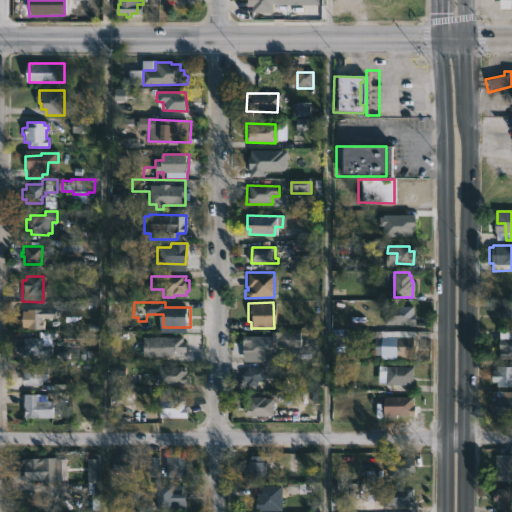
[(411,307),(411,314),(412,314),(412,325),(381,325),(381,312),(394,312),(394,306),(411,307)]
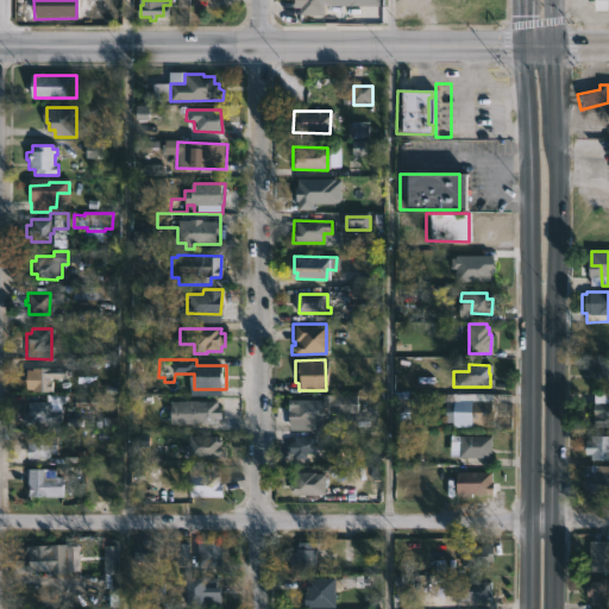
[(608,364),(608,388),(598,388),(598,381),(592,381),(592,371),(598,371),(598,364),(608,364)]
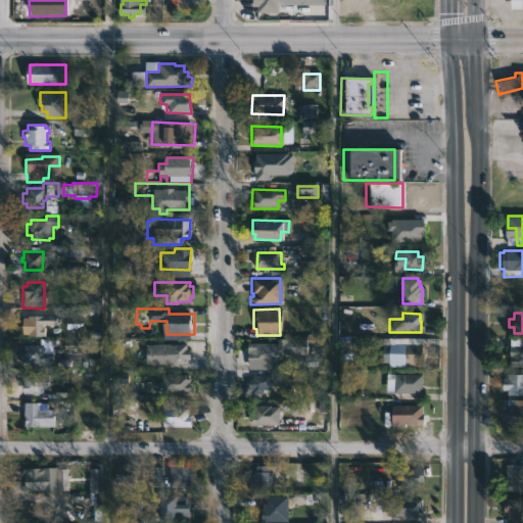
[(39,337),(27,337),(27,317),(53,317),(53,333),(46,333),(46,337),(39,337)]
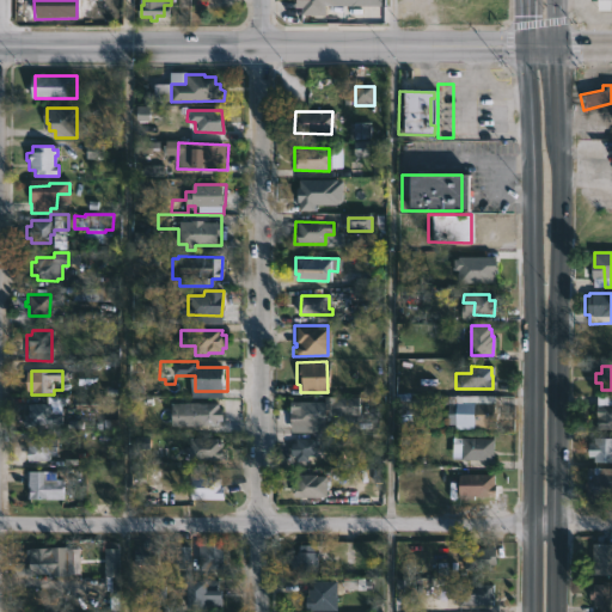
[(416,398),(415,416),(393,415),(395,393),(414,395),(414,398),(416,398)]
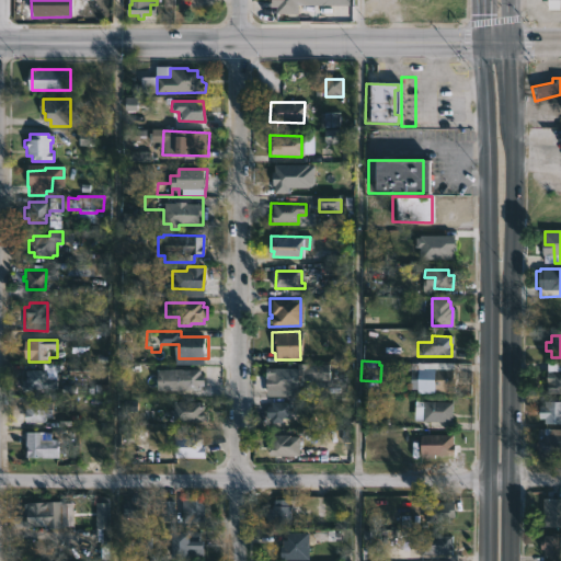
[(455,377),(454,393),(416,393),(416,390),(410,390),(410,371),(400,370),(401,362),(454,363),(453,377),(455,377)]
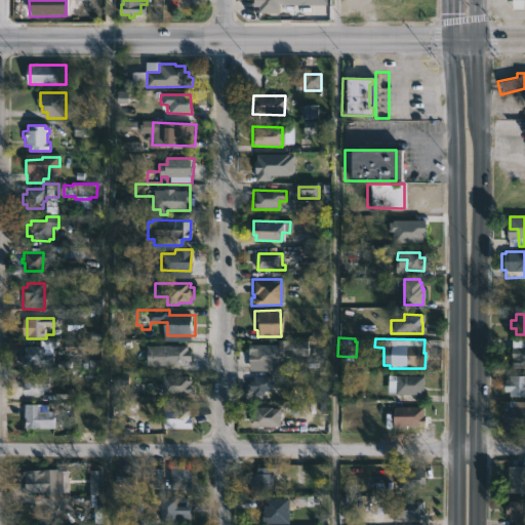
[(306,357),(283,357),(283,339),(306,340),(306,357)]
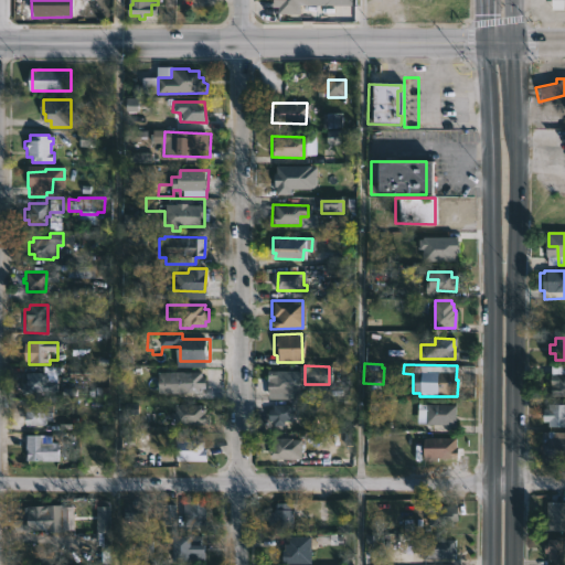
[(564,365),(564,396),(551,396),(551,381),(554,381),(556,365),(564,365)]
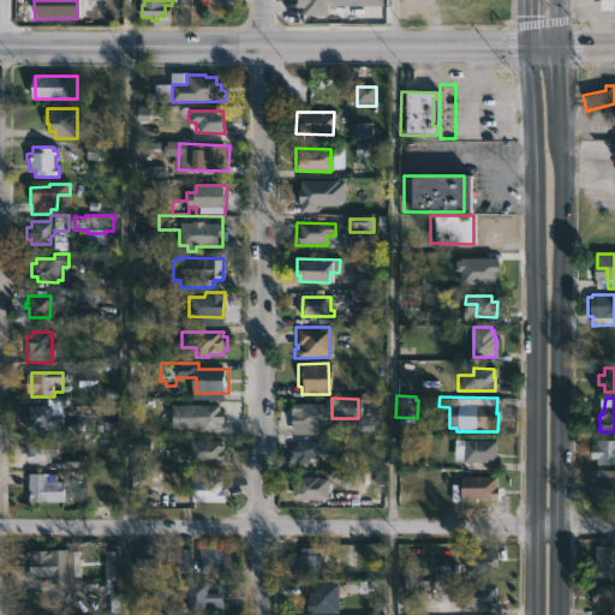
[(326,418),(324,435),(299,434),(299,427),(290,427),(290,407),(294,407),(294,404),(329,405),(329,418),(326,418)]
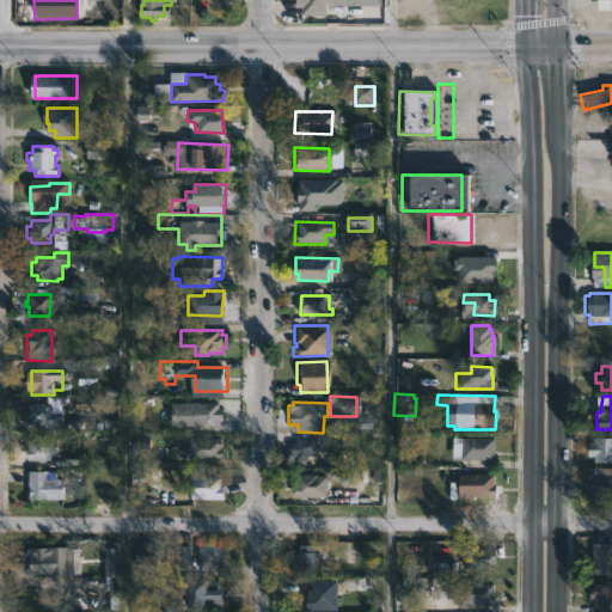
[(218,403),(218,409),(224,409),(224,433),(214,433),(214,426),(201,426),(201,430),(193,430),(193,427),(178,426),(178,424),(170,423),(170,409),(172,409),(172,403),(218,403)]
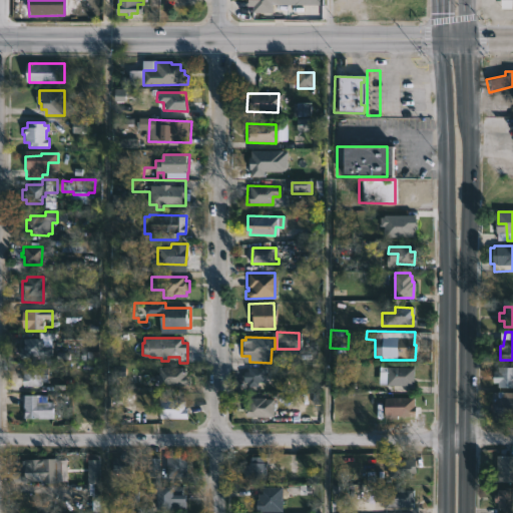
[(31,358),(23,358),(23,339),(54,339),(54,356),(31,356),(31,358)]
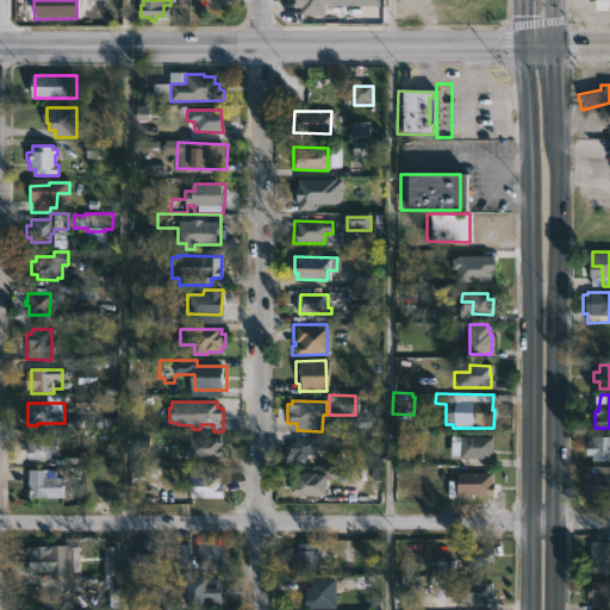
[(226,447),(225,460),(192,459),(192,455),(188,454),(188,446),(192,446),(193,436),(224,437),(224,447),(226,447)]
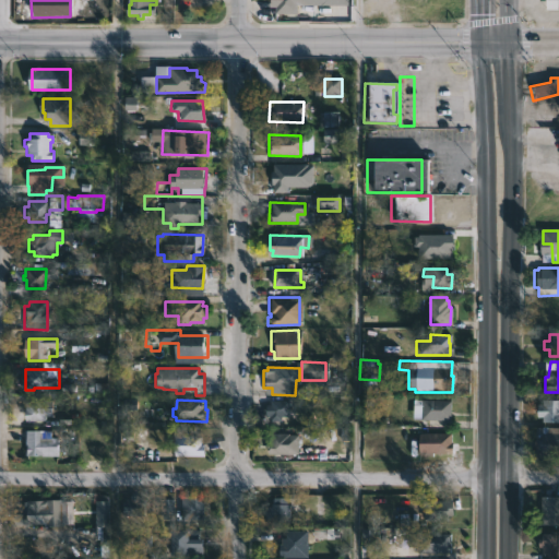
[(448,419),(448,421),(418,420),(418,400),(449,401),(448,419)]
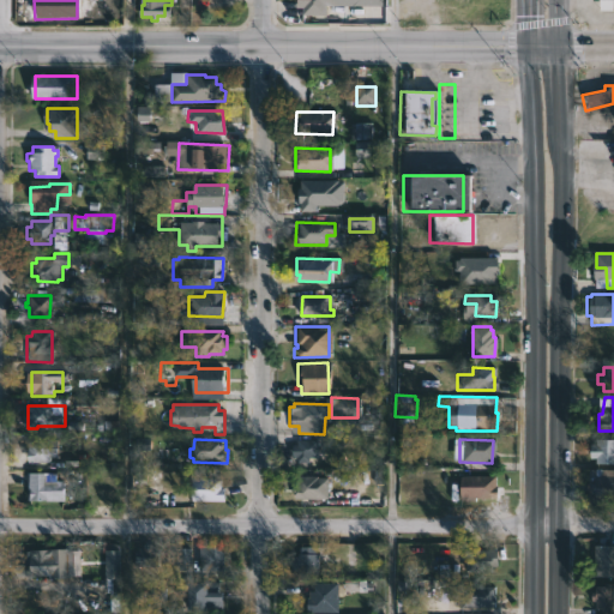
[(613,464),(594,464),(594,457),(587,457),(587,446),(593,446),(593,439),(613,439),(613,464)]
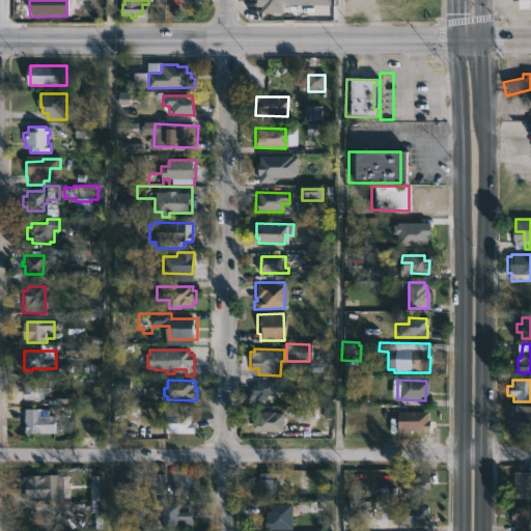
[(46,400),(26,400),(26,381),(53,381),(53,395),(46,395),(46,400)]
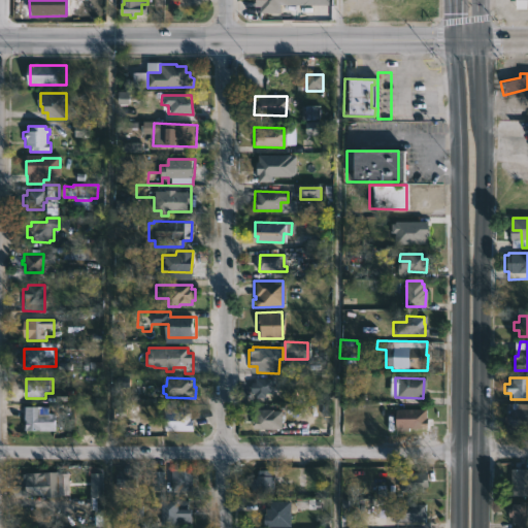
[(276,378),(275,390),(277,390),(277,395),(269,393),(269,398),(262,398),(262,395),(253,394),(254,383),(258,383),(258,378),(276,378)]
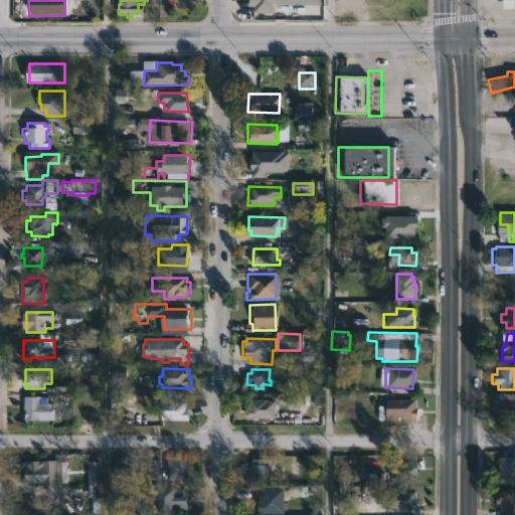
[(514,394),(514,418),(498,419),(498,400),(502,400),(502,394),(514,394)]
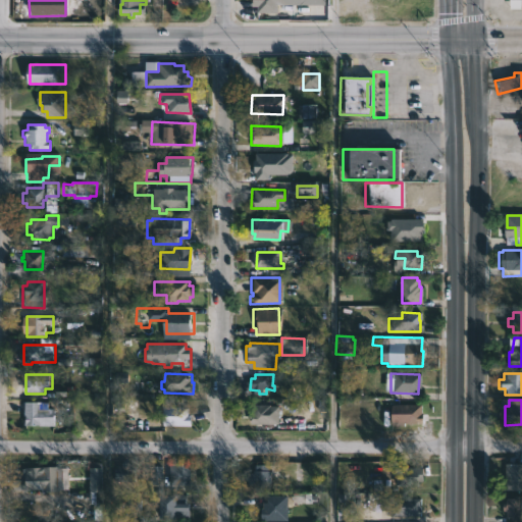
[(44,402),(44,409),(57,409),(57,426),(27,426),(27,403),(44,402)]
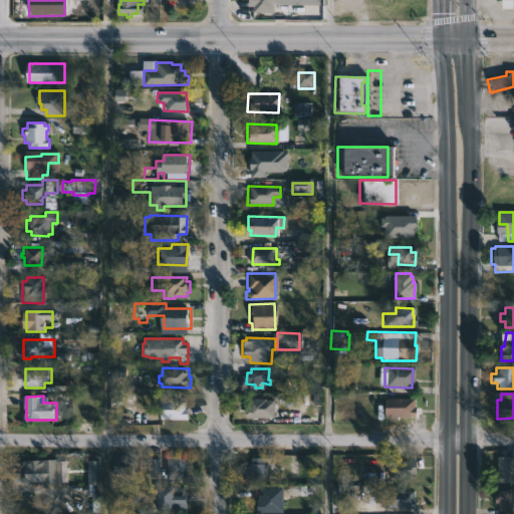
[(273,417),(273,419),(252,419),(252,399),(273,400),(273,417)]
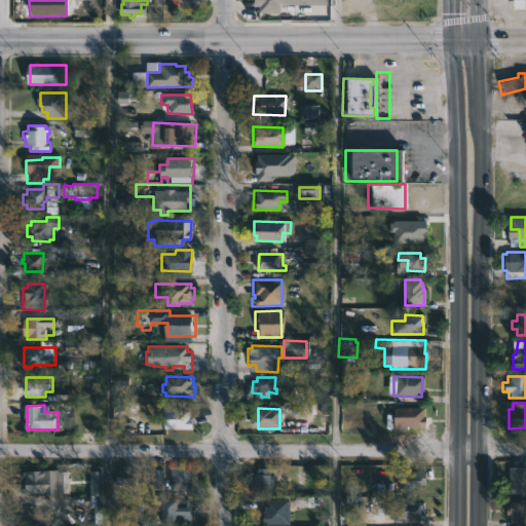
[(422,408),(423,427),(391,428),(391,408),(422,408)]
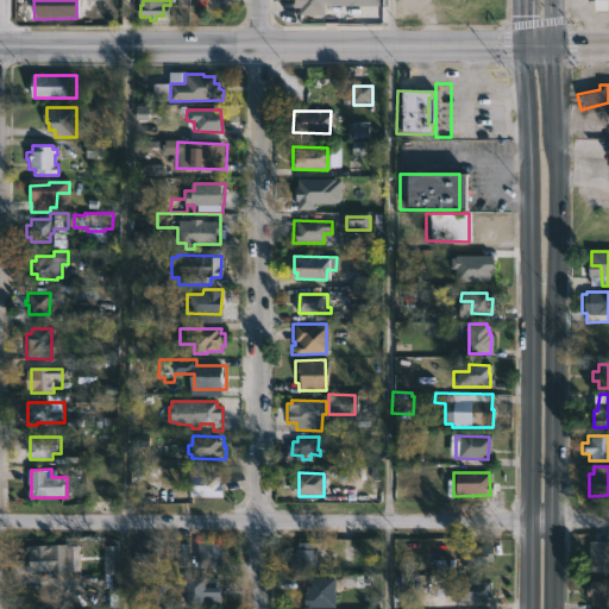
[(223,475),(223,485),(226,485),(225,497),(194,497),(194,495),(190,494),(190,477),(194,477),(194,475),(223,475)]
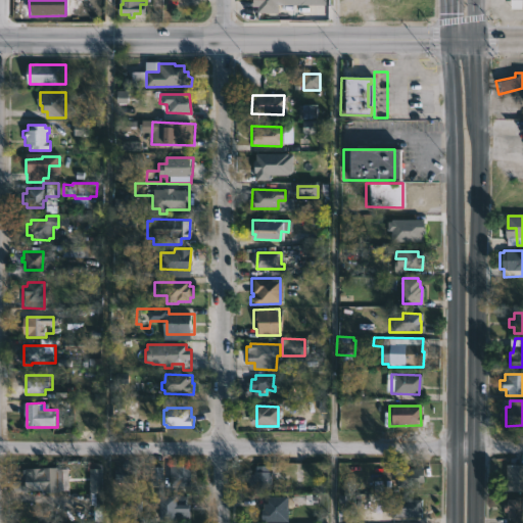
[(190,460),(190,466),(195,466),(195,487),(173,487),(174,460),(190,460)]
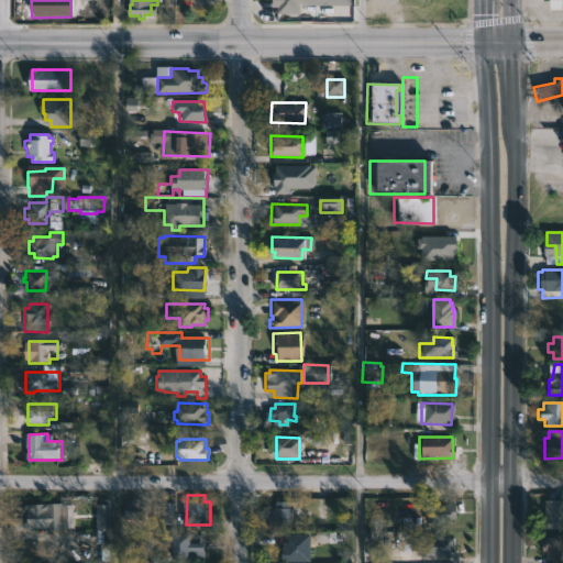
[(141,499),(141,503),(148,503),(148,520),(127,520),(127,503),(134,503),(134,499),(141,499)]
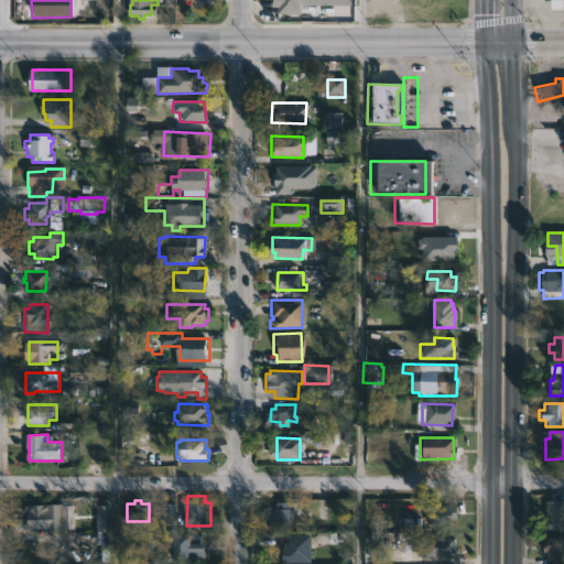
[(563,530),(545,530),(545,501),(563,501),(563,530)]
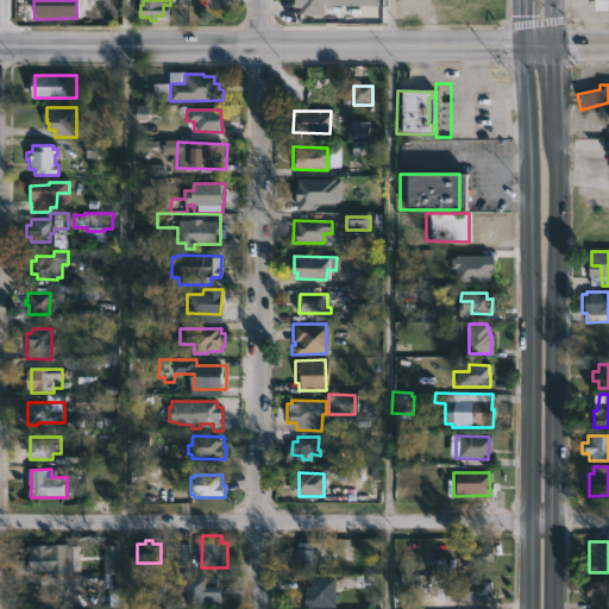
[(312,570),(293,570),(293,550),(295,550),(295,544),(312,542),(312,570)]
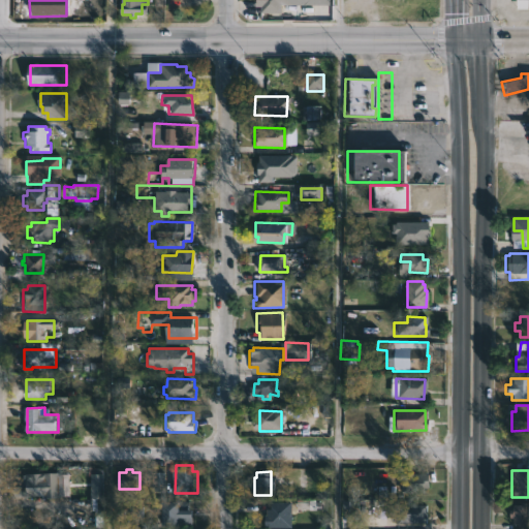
[(170,486),(170,494),(153,494),(154,472),(172,473),(170,486)]
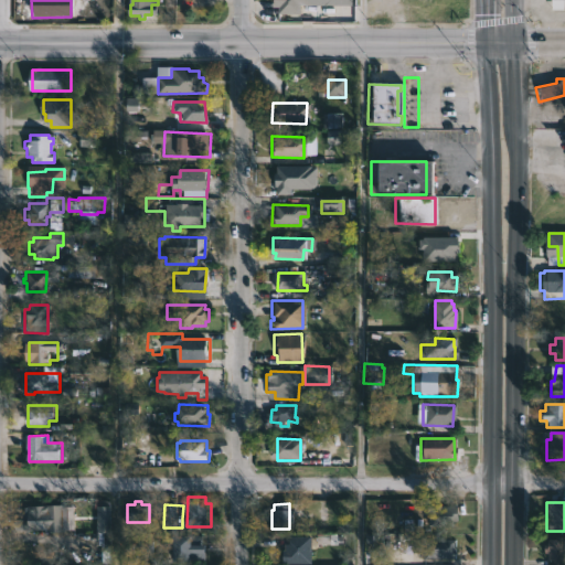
[(450,526),(425,526),(425,505),(455,505),(455,521),(450,521),(450,526)]
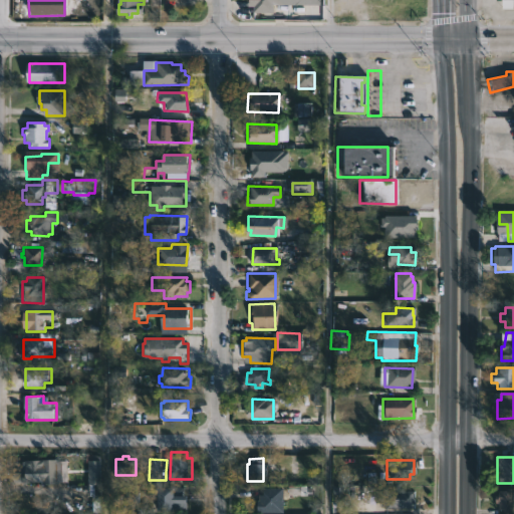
[(57,461),(57,485),(45,485),(45,483),(25,483),(25,473),(27,473),(27,461),(57,461)]
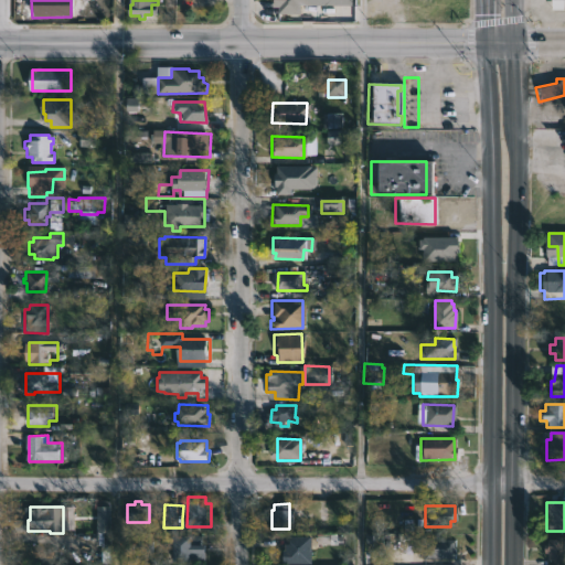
[(99,535),(108,534),(106,509),(97,510),(99,535)]
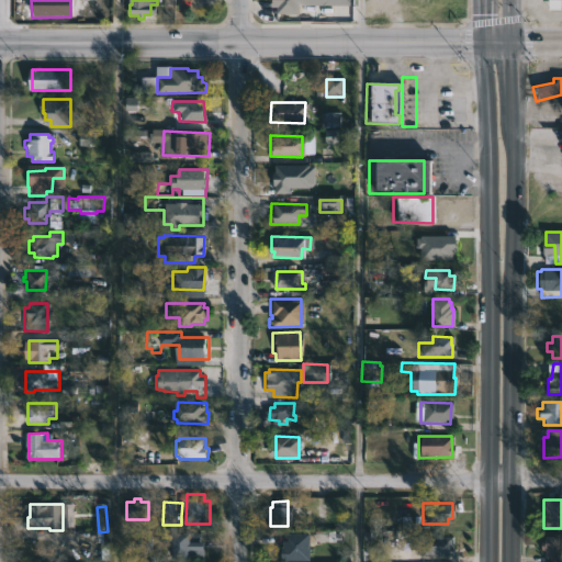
[(195,558),(183,558),(183,530),(202,530),(202,546),(195,546),(195,558)]
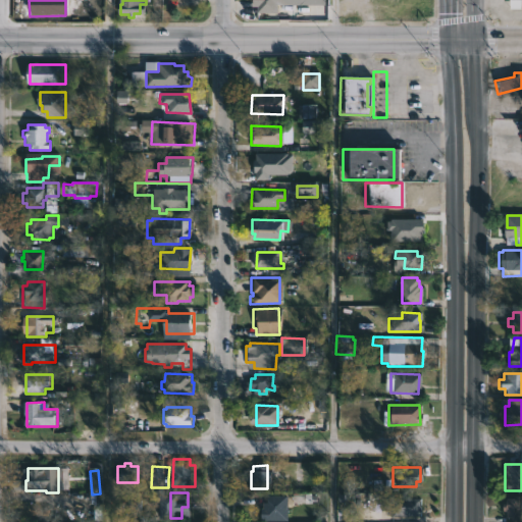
[(521,501),(521,519),(505,519),(505,509),(502,509),(502,502),(505,502),(505,497),(512,497),(512,494),(521,494),(521,501)]
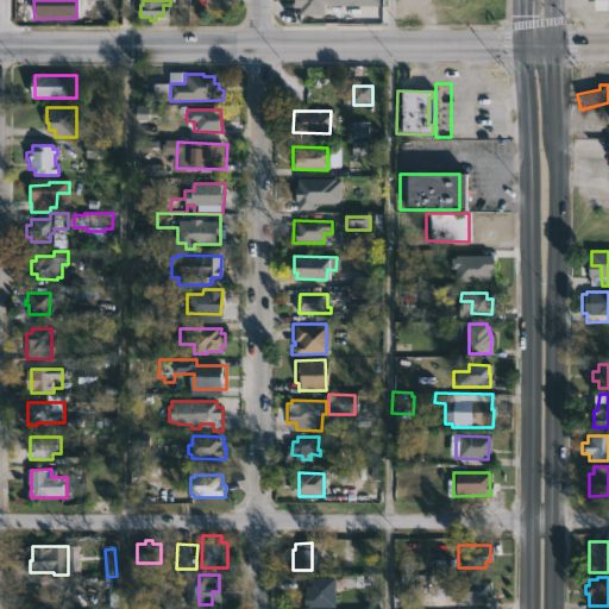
[(332,608),(300,608),(300,594),(303,594),(303,586),(308,586),(308,578),(333,578),(332,608)]
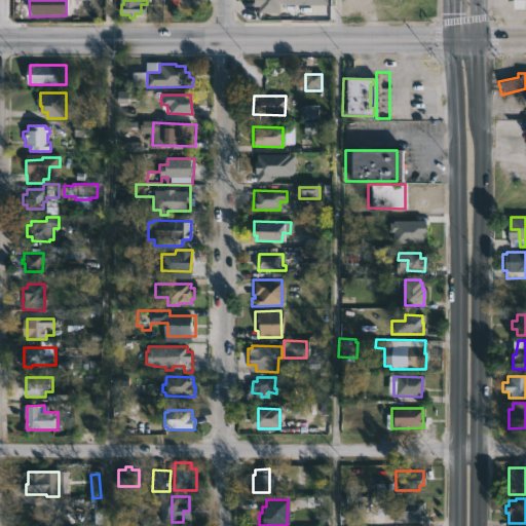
[(423,514),(423,521),(395,520),(395,515),(382,515),(382,502),(423,502),(423,514)]
